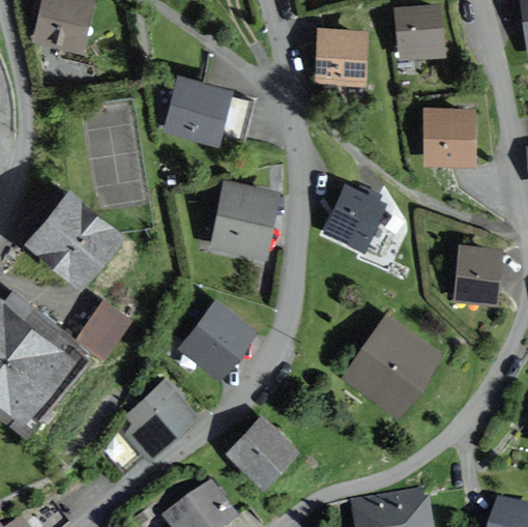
[(94,0),(39,0),(31,42),(84,53),(94,0)]
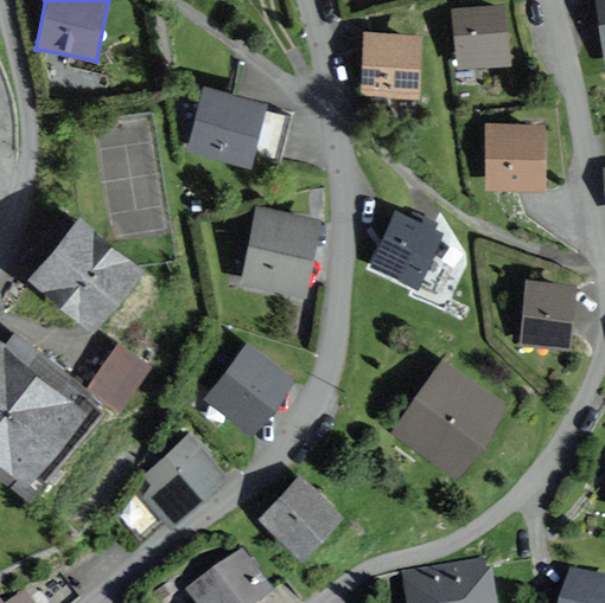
[(604,0),(591,0),(594,61),(604,59),(604,0)]
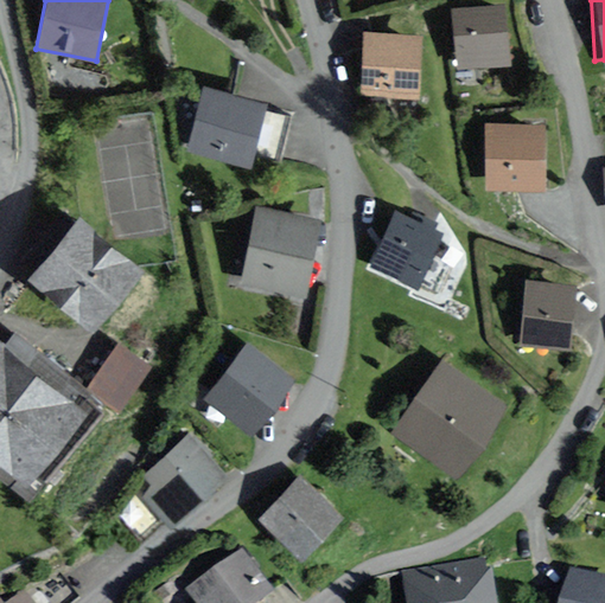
[(510,64),(504,2),(450,8),(457,70),(510,64)]
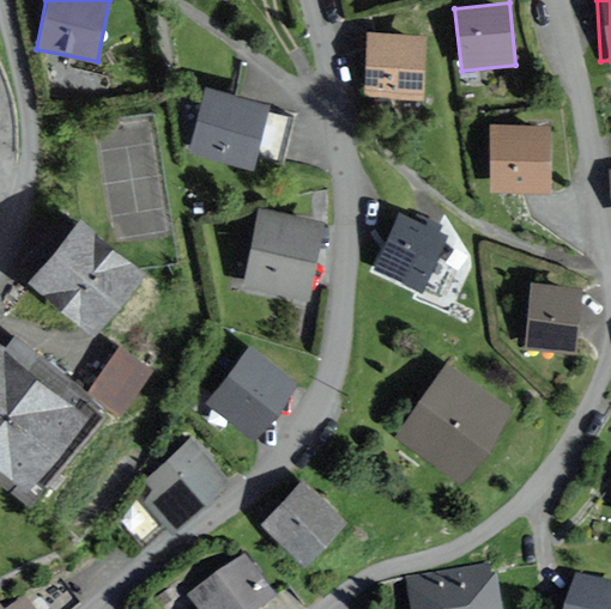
[(424,35),(367,31),(364,96),(421,98),(424,35)]
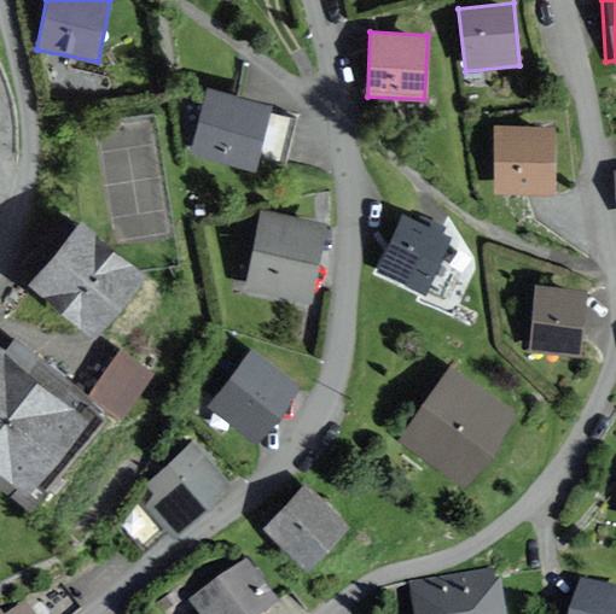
[(266,113),(209,99),(196,152),(253,167),(266,113)]
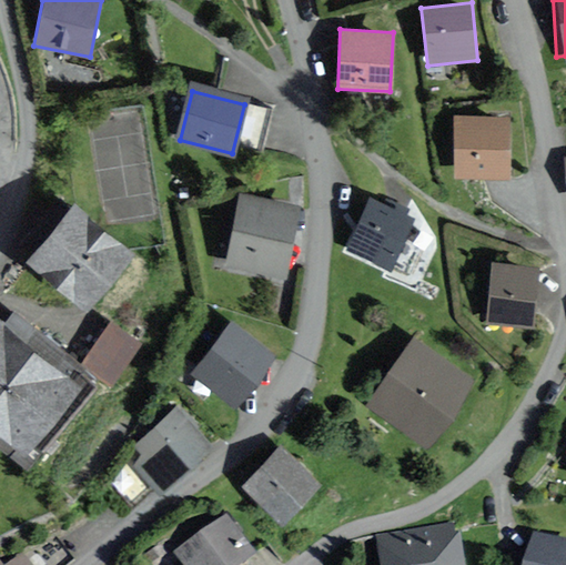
[(509,179),(509,115),(453,117),(453,180),(509,179)]
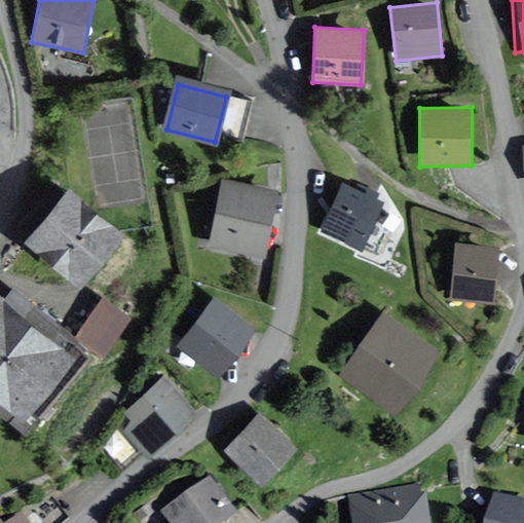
[(277,192),(220,181),(208,248),(264,258),(277,192)]
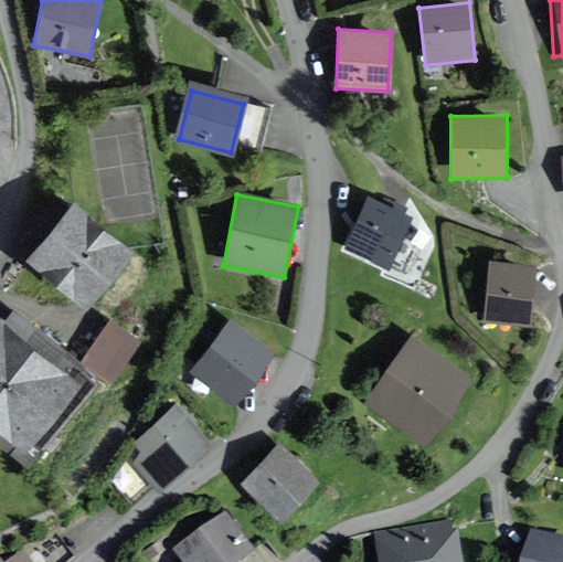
[(413,221),(365,199),(340,252),(386,274),(413,221)]
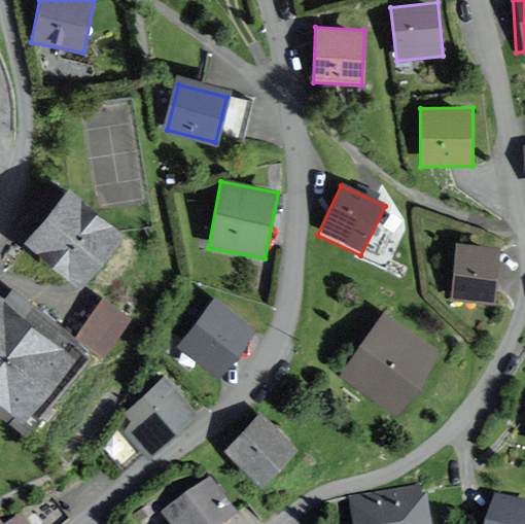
[(121,240),(69,196),(27,244),(79,288),(121,240)]
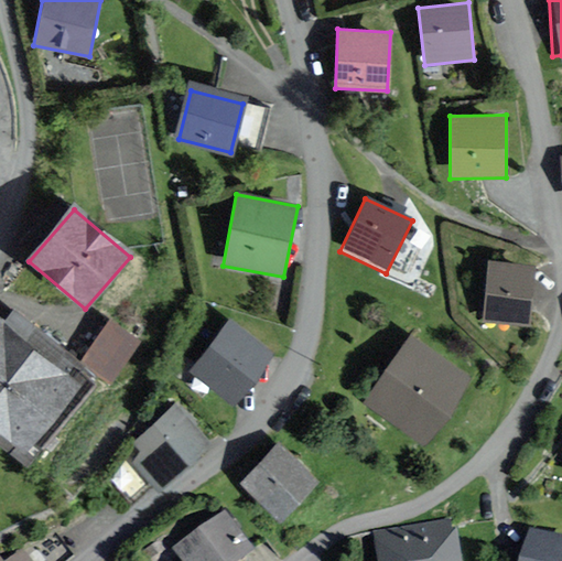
[(536,265),(488,260),(482,322),(529,327),(536,265)]
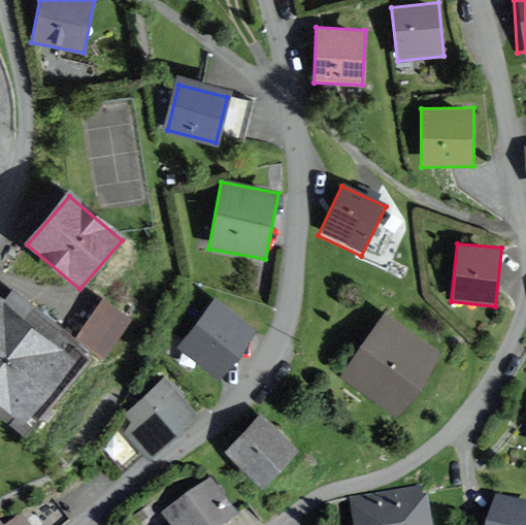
[(100,295),(72,335),(102,355),(130,316),(100,295)]
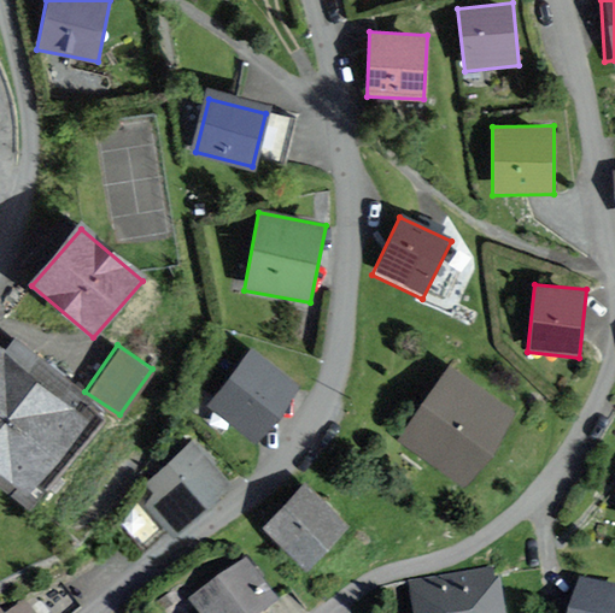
[(303,385),(247,347),(206,405),(262,443),(303,385)]
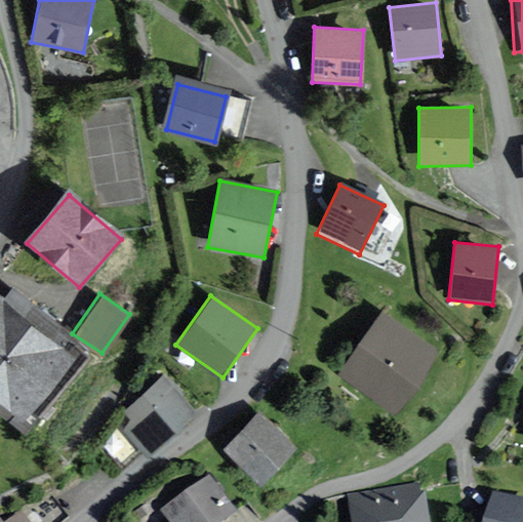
[(75,358),(0,300),(0,399),(27,419),(75,358)]
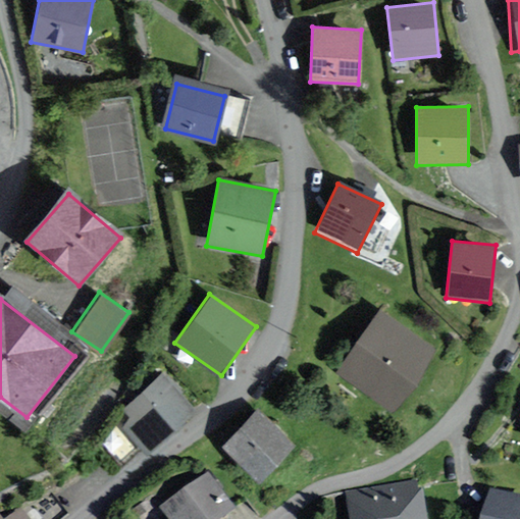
[(434,349),(378,310),(338,370),(394,409),(434,349)]
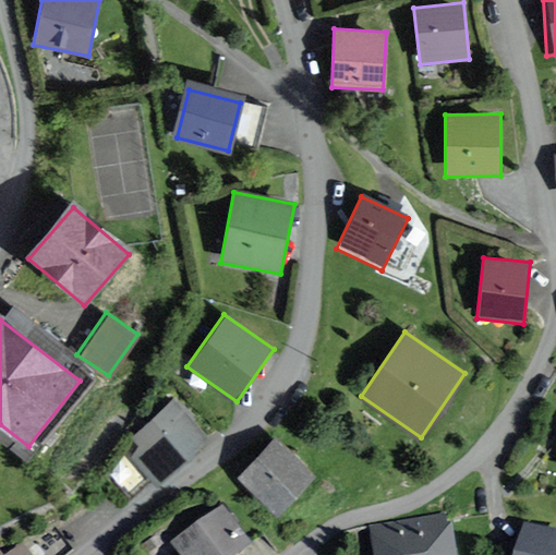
[(209,439),(172,401),(130,442),(140,450),(131,459),(158,487),(209,439)]
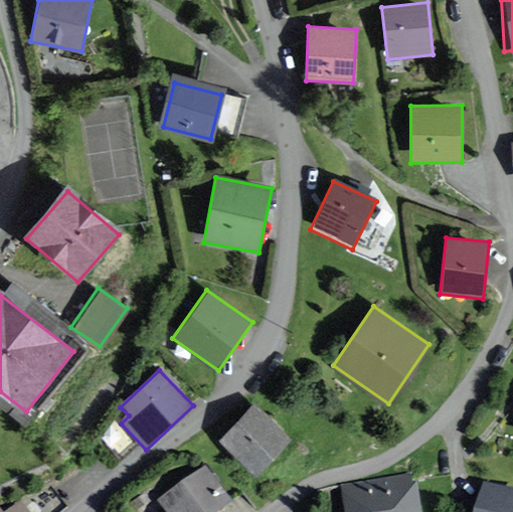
[(290,436),(254,403),(220,442),(255,473),(290,436)]
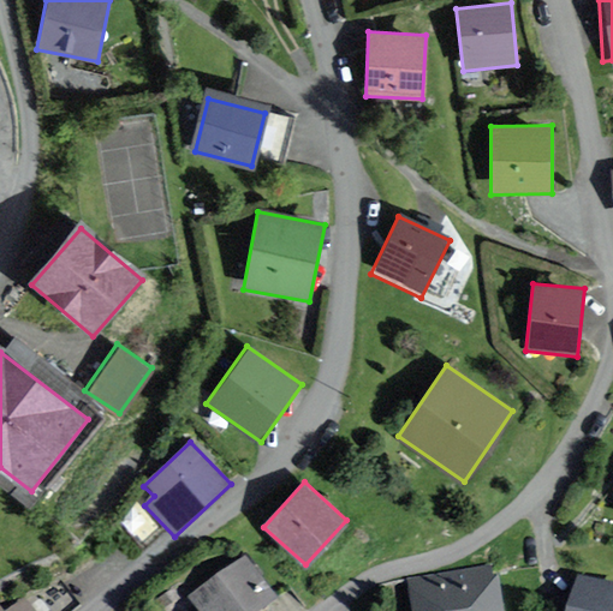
[(267,610),(278,603),(245,559),(186,604),(191,610),(267,610)]
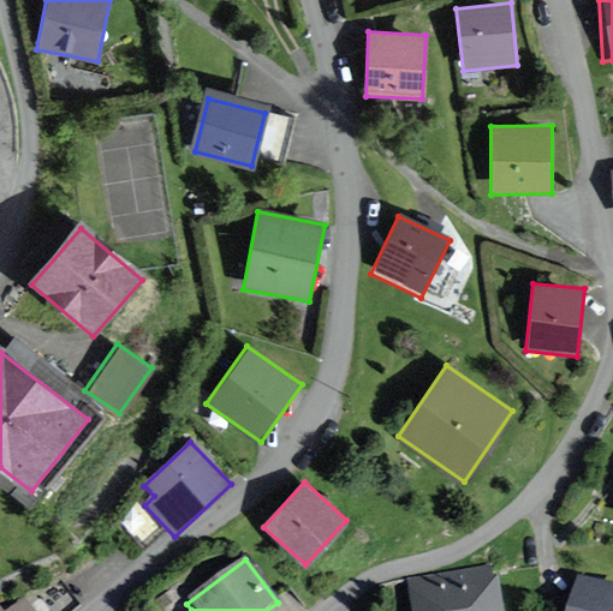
[(499,575),(497,575),(406,586),(409,610),(504,610),(500,580),(500,577),(499,575)]
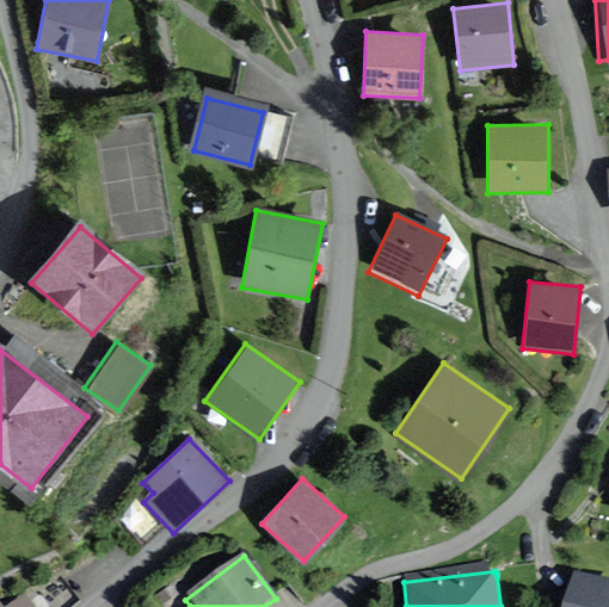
[(608,606),(608,584),(572,576),(565,606),(608,606)]
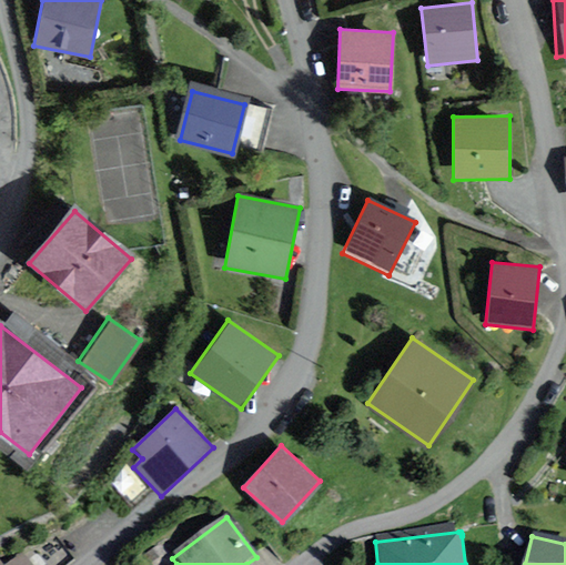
All buildings are outlined.
